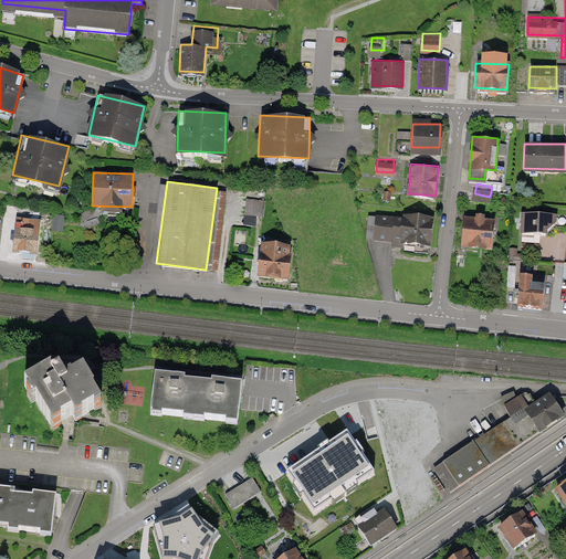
[(258,217),(258,210),(266,210),(266,192),(248,192),(248,217),(258,217)]
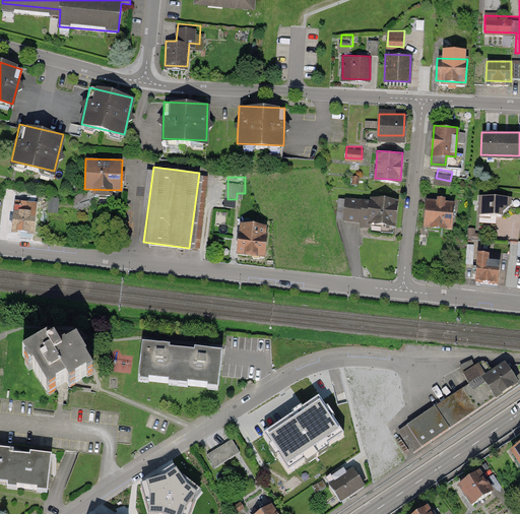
[(25,199),(15,197),(11,229),(34,232),(38,200),(46,201),(47,193),(26,191),(25,199)]
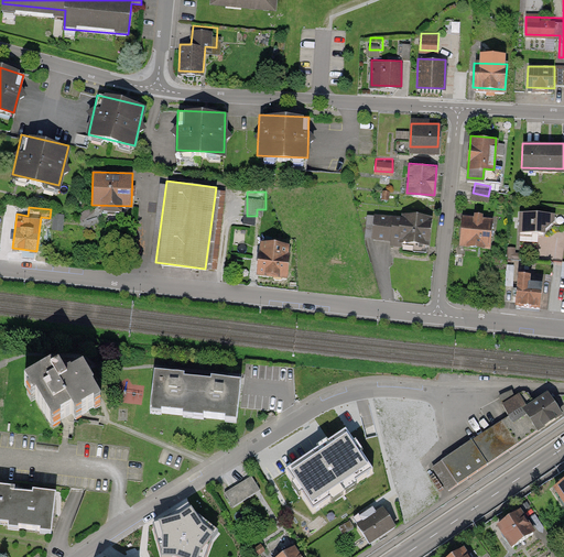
[(55,224),(66,224),(66,207),(56,207),(55,224)]
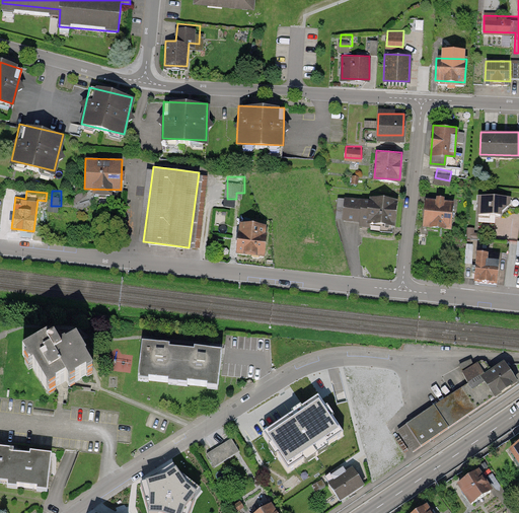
[(395,222),(397,200),(344,195),(342,218),(395,222)]
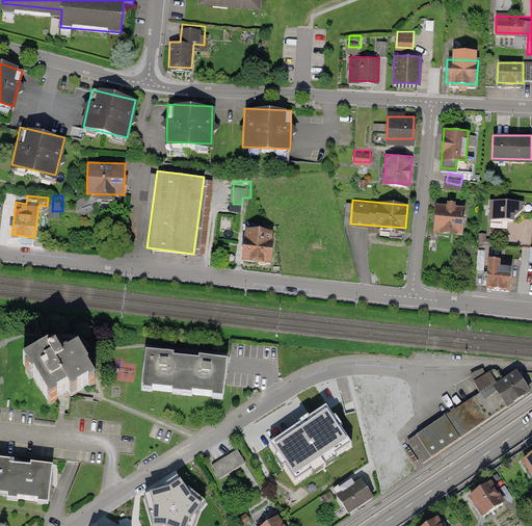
[(524,201),(490,201),(489,217),(523,218),(524,201)]
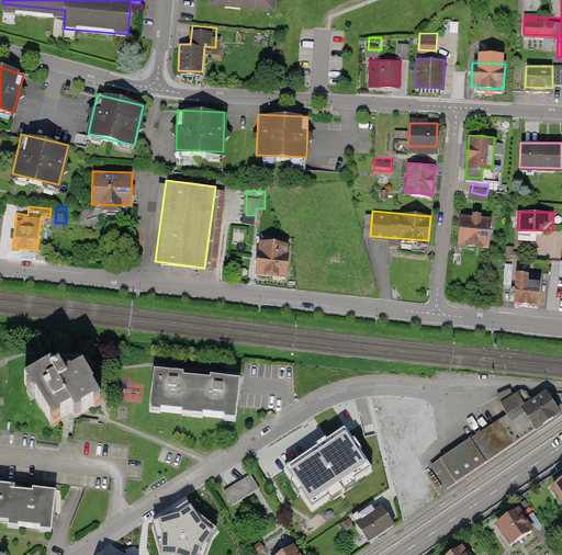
[(487,245),(491,215),(460,213),(457,241),(487,245)]
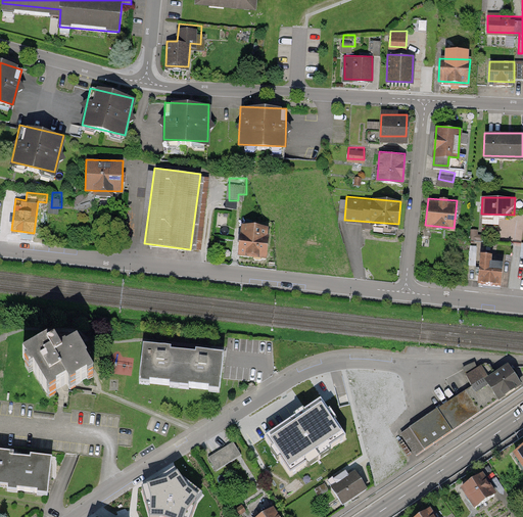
[(267,255),(269,226),(241,224),(239,253),(267,255)]
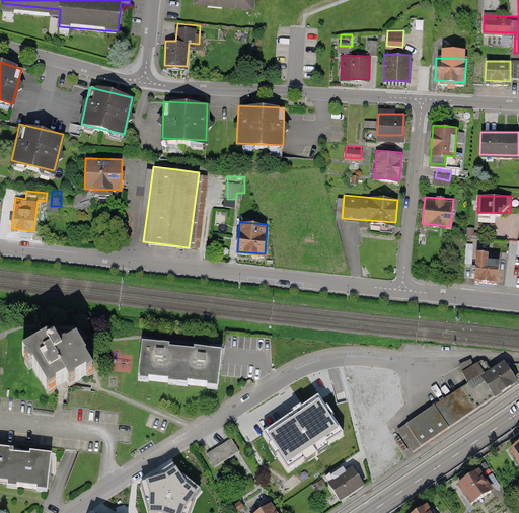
[(487,252),(475,251),(473,279),(497,280),(499,260),(486,259),(487,252)]
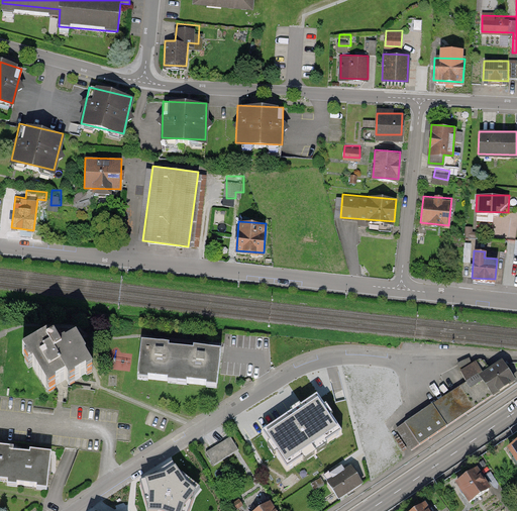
[(87,353),(77,336),(67,342),(68,345),(62,349),(52,332),(24,348),(29,355),(27,356),(30,363),(34,361),(50,387),(57,383),(56,381),(67,374),(70,379),(87,369),(88,371),(93,368),(85,353),(87,353)]
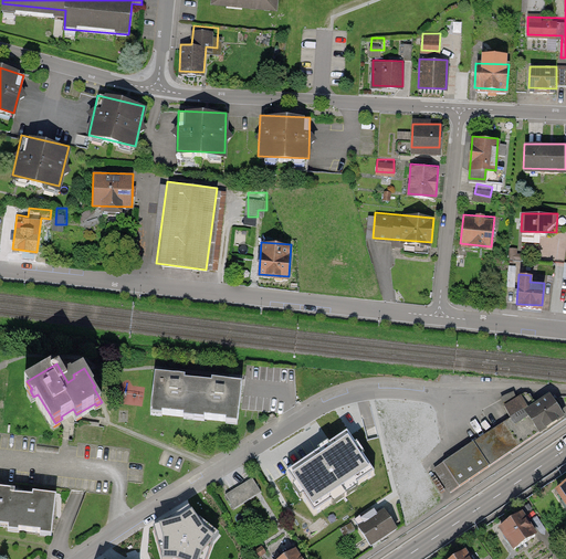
[(185,376),(157,372),(153,413),(239,421),(243,381),(215,378),(213,382),(185,380),(185,376)]
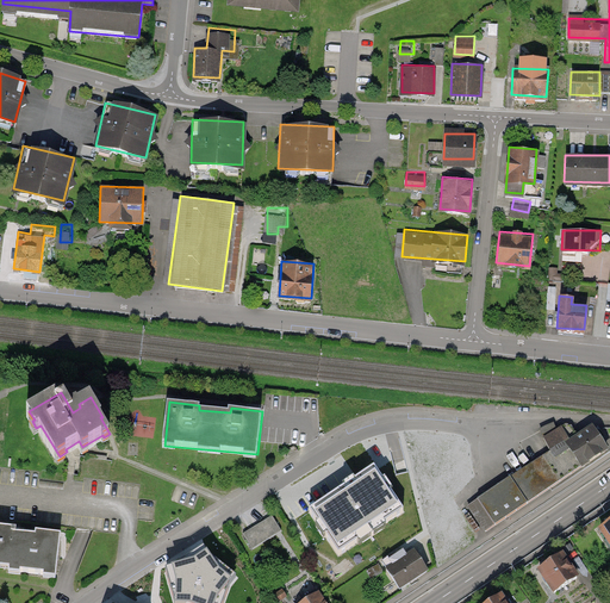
[(468,501),(485,526),(608,446),(591,421),(576,431),(566,416),(559,421),(555,415),(537,427),(551,447),(468,501)]
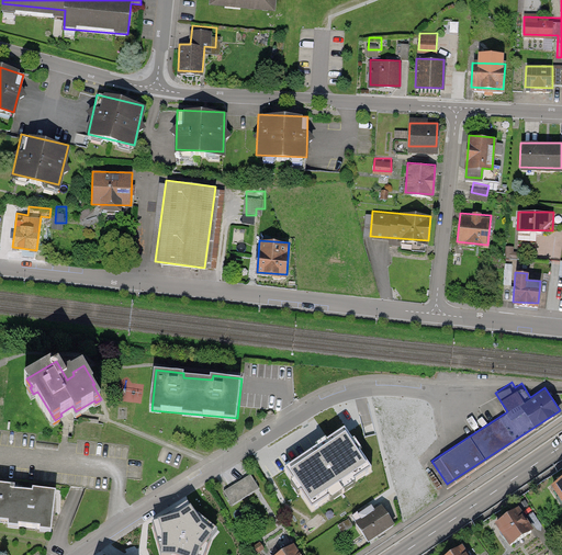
[(317,443),(284,465),(293,477),(301,473),(307,483),(300,487),(312,506),(329,494),(325,487),(350,471),(355,477),(372,465),(360,448),(352,452),(346,441),(352,437),(345,426),(327,437),(333,444),(323,451),(317,443)]
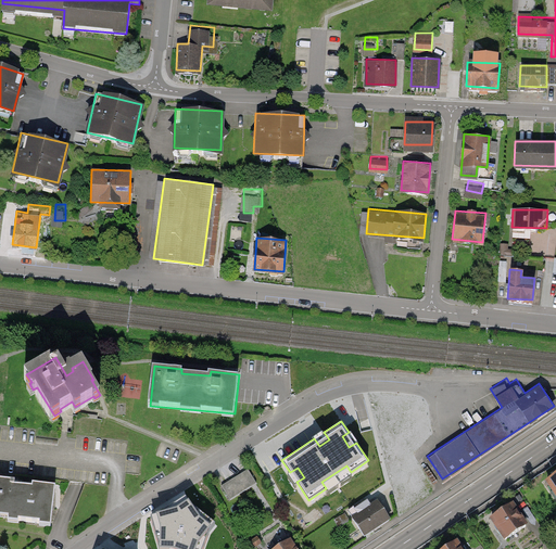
[(256,477),(248,464),(222,481),(230,494),(256,477)]
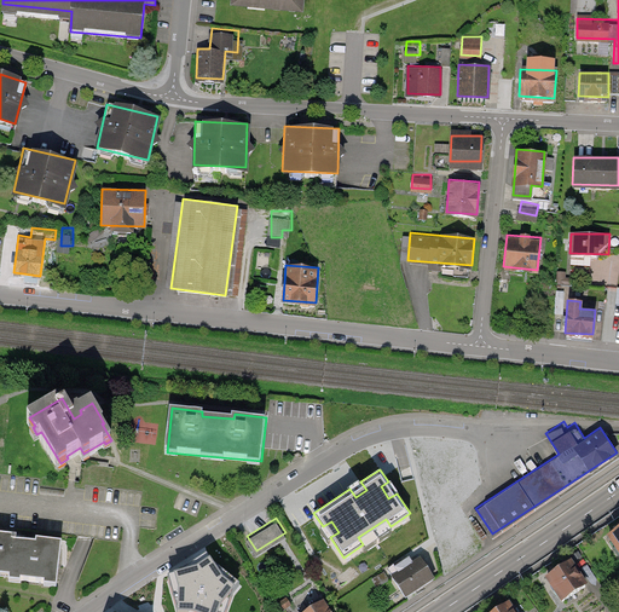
[(618,524),(606,533),(618,552),(618,524)]
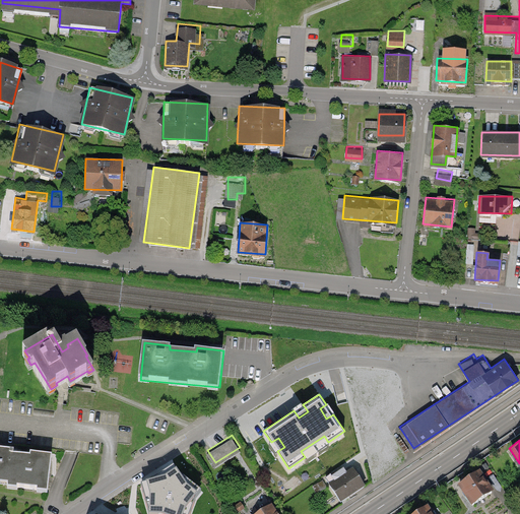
[(0,480),(3,482),(3,486),(12,487),(12,484),(33,486),(33,489),(43,490),(47,453),(25,451),(25,455),(5,453),(6,448),(0,447),(0,480)]
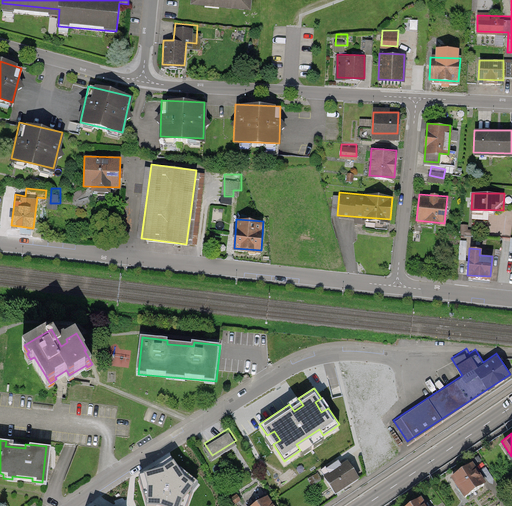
[(195,478),(168,456),(147,470),(148,473),(140,475),(147,501),(156,501),(155,505),(177,505),(179,502),(186,504),(193,485),(191,484),(195,478)]
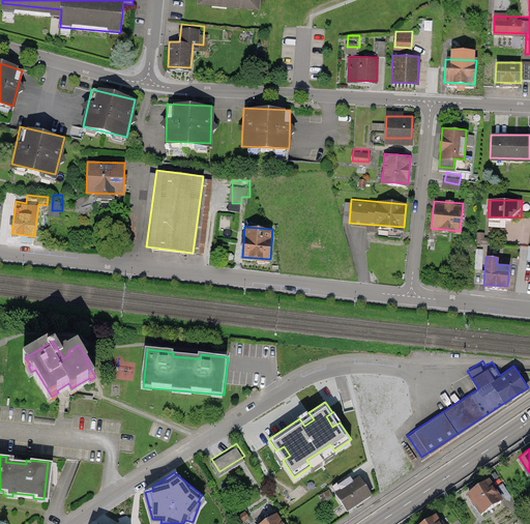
[(371,491),(360,474),(353,478),(350,474),(340,482),(339,478),(331,484),(347,506),(371,491)]
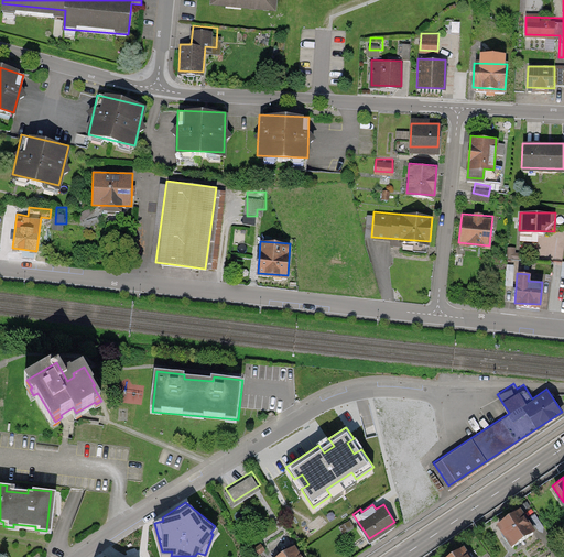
[(534,530),(520,508),(495,524),(509,546),(534,530)]
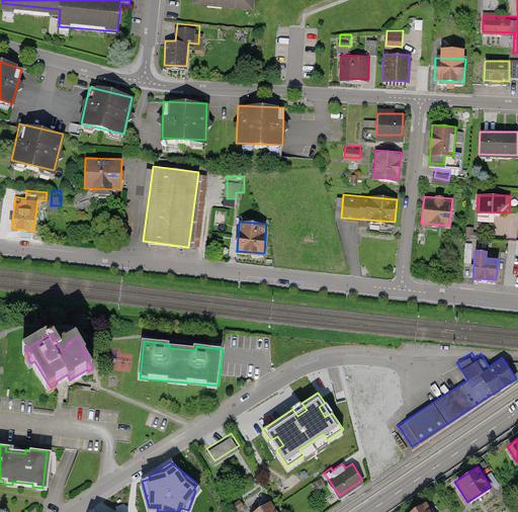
[(326,481),(322,474),(312,480),(317,487),(326,481)]
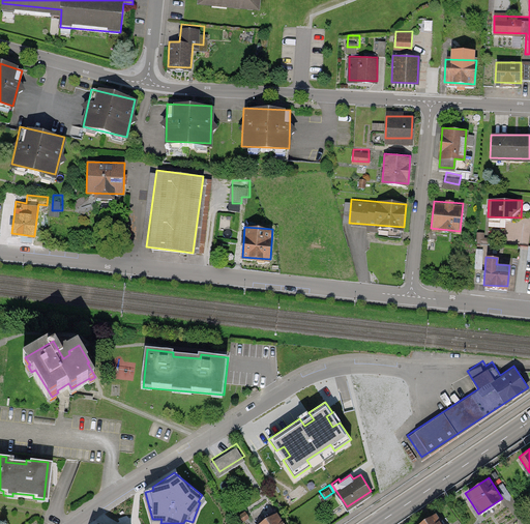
[(284,523),(275,512),(257,523),(284,523)]
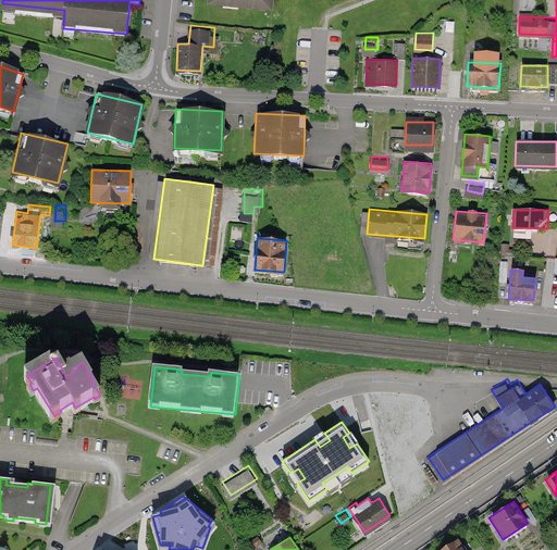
[(465,549),(459,540),(443,549),(465,549)]
